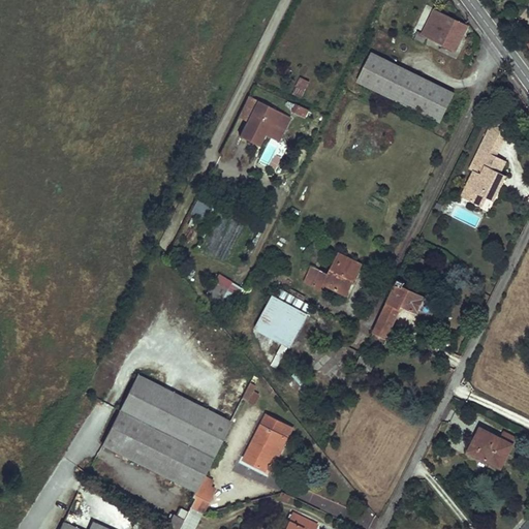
[(415,33),(429,4),(423,1),(409,30),(415,33)]
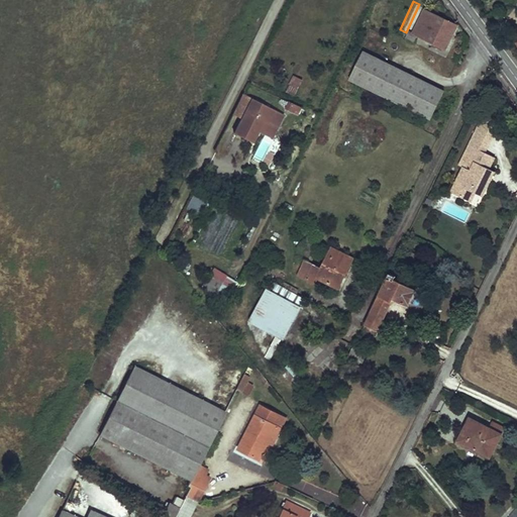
[(419,4),(406,32),(408,34),(407,37),(414,40),(417,35),(445,50),(457,24),(419,4)]
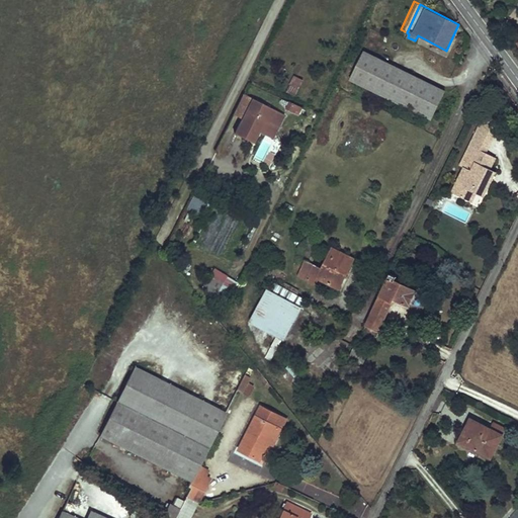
[(444,91),(365,53),(350,81),(430,119),(444,91)]
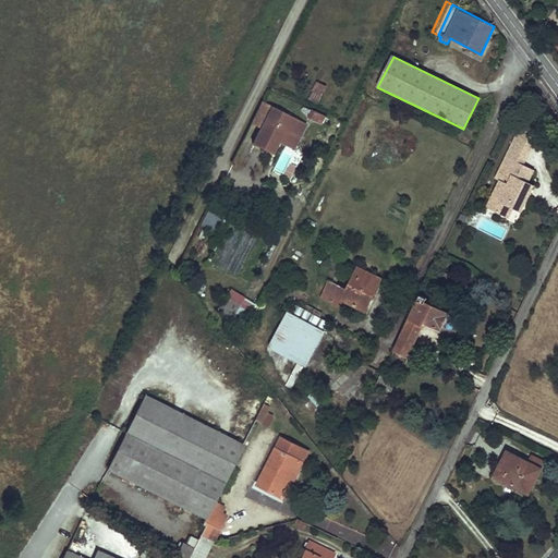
[(314,85),(308,95),(317,99),(322,89),(314,85)]
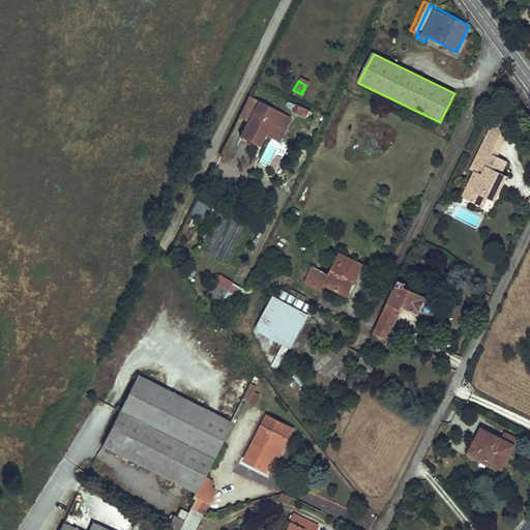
[(293,90),(291,95),(299,99),(301,94),(293,90)]
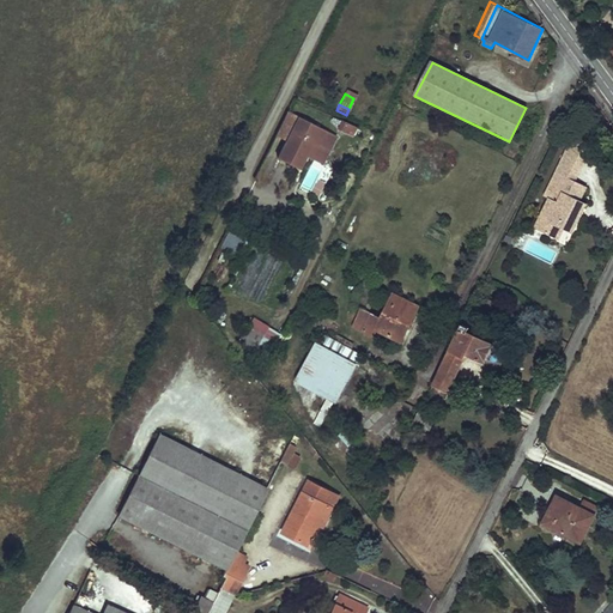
[(334,138),(296,119),(275,159),(298,170),(309,150),(316,146),(327,152),(334,138)]
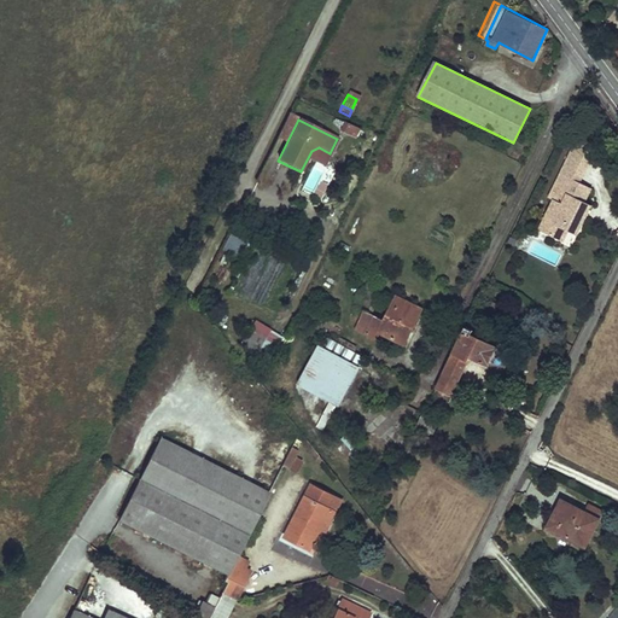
[(361,128),(347,121),(343,129),(357,136),(361,128)]
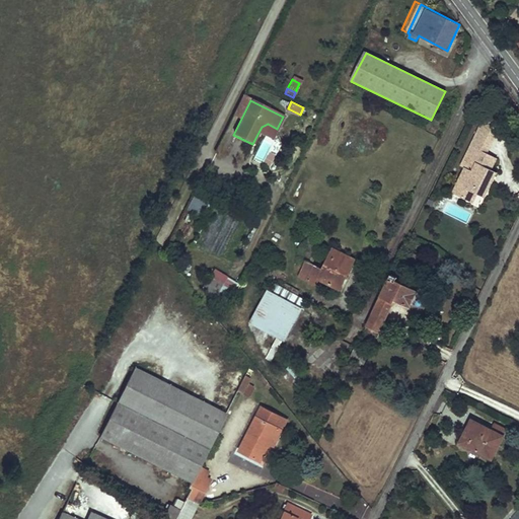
[(482,124),(475,136),(493,144),(497,136),(503,130),(491,117),(482,124)]
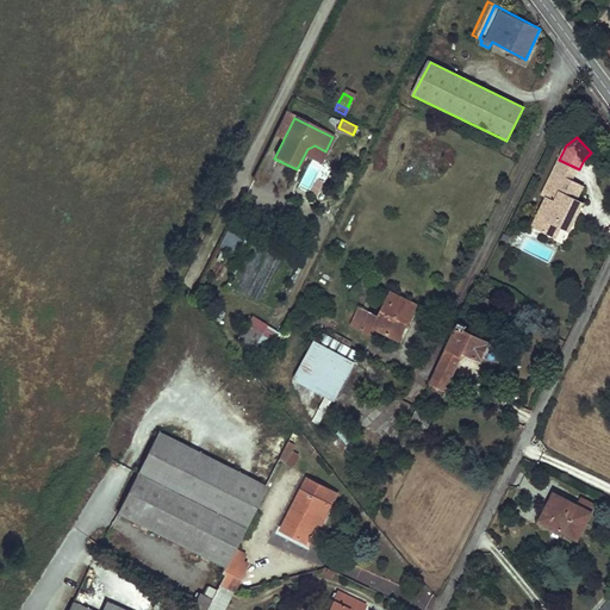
[(325,151),(315,145),(307,149),(304,156),(319,163),(325,151)]
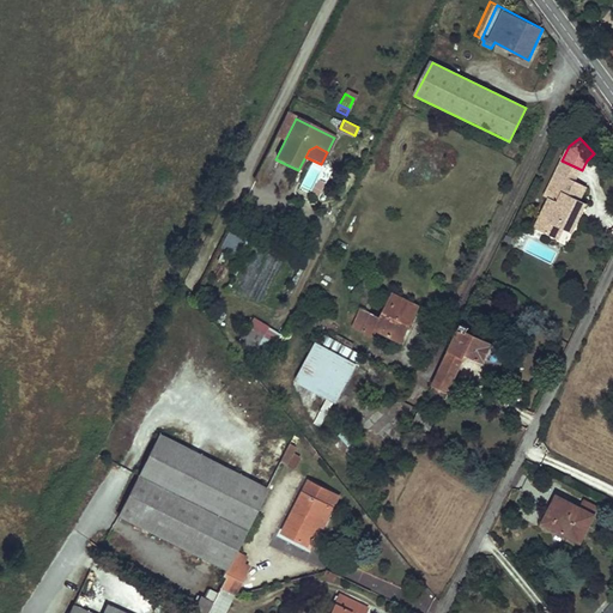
[(562,161),(557,171),(576,181),(582,170),(562,161)]
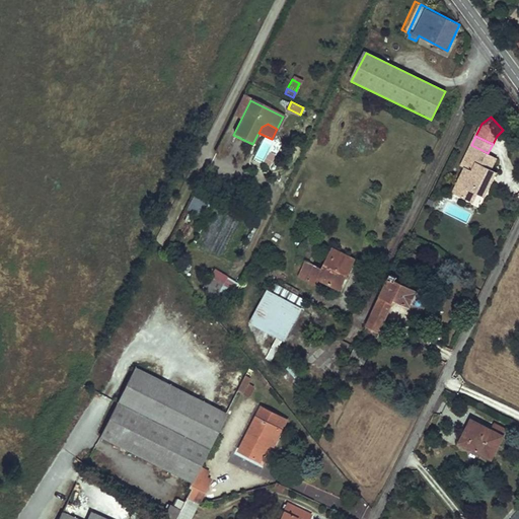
[(492,169),(497,158),(488,153),(471,145),(460,166),(465,168),(453,193),(473,203),(477,194),(485,197),(493,182),(487,178),(492,169)]
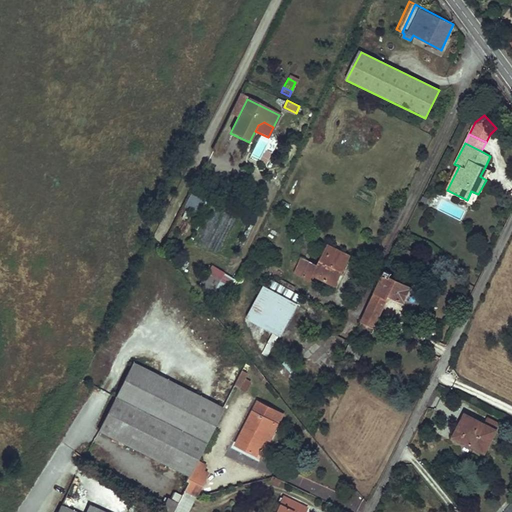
[(480,176),(486,180),(491,170),(485,167),(480,176)]
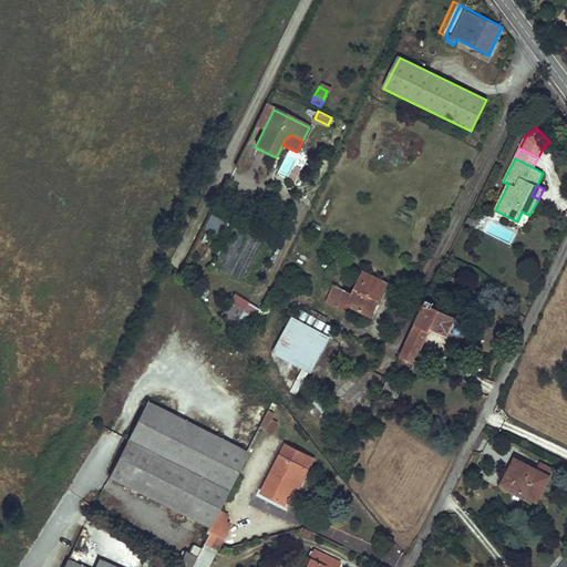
[(338,258),(327,281),(333,285),(326,301),(333,305),(341,289),(350,292),(362,269),(338,258)]
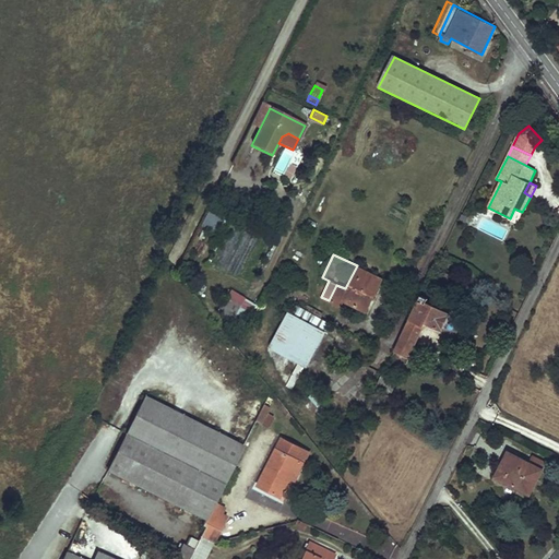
[(336,285),(329,300),(339,305),(342,298),(365,309),(380,277),(357,265),(345,288),(336,285)]
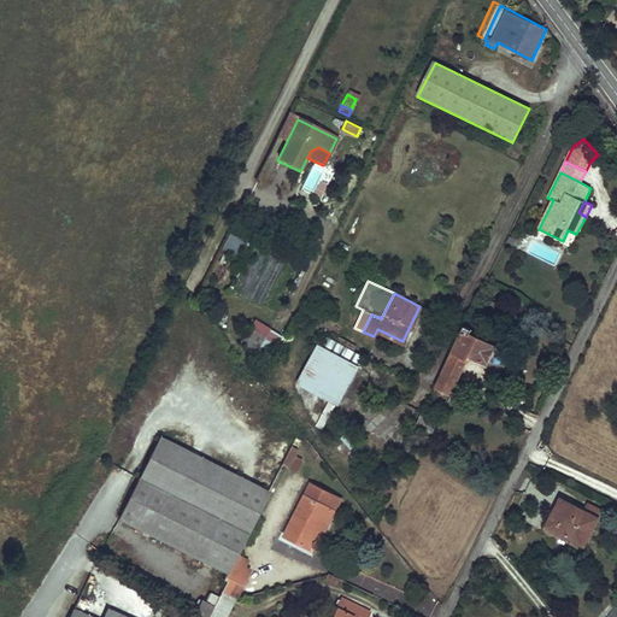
[(252,331),(275,346),(281,335),(259,322),(252,331)]
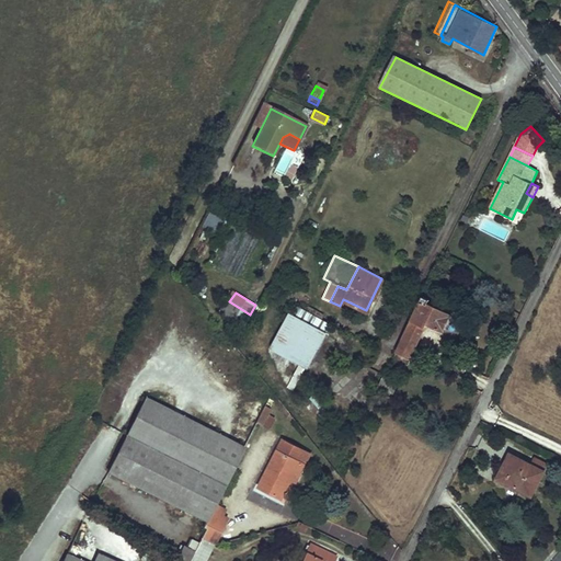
[(427,298),(423,296),(393,356),(407,364),(427,323),(442,330),(449,315),(426,302),(427,298)]
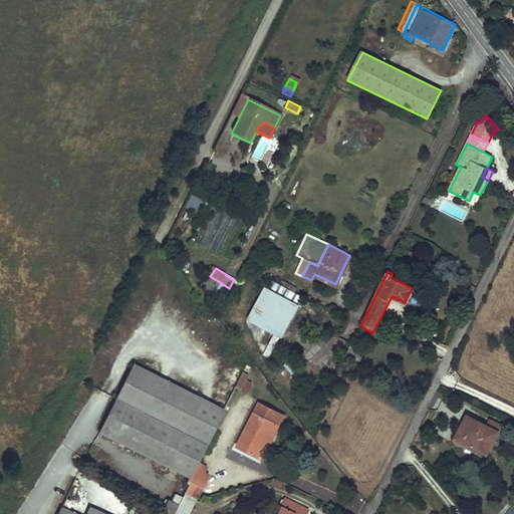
[(269,279),(265,287),(299,306),(304,298),(269,279)]
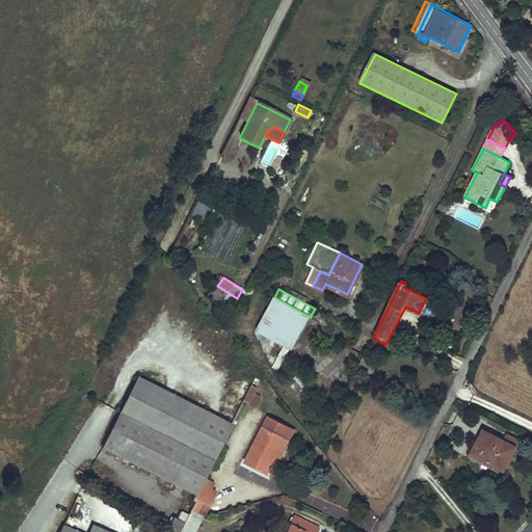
[(293,349),(310,317),(274,297),(257,329),(293,349)]
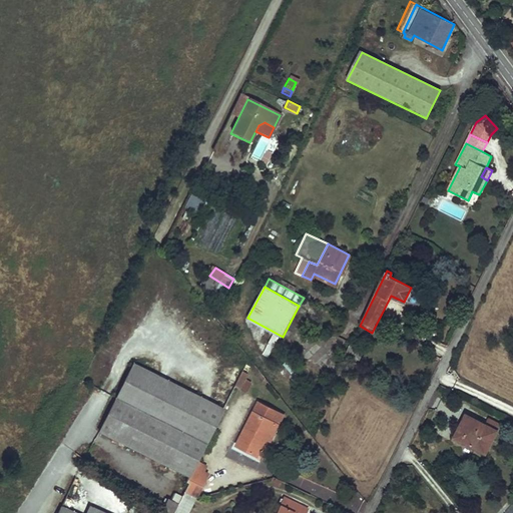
[(365,349),(352,344),(346,357),(359,364),(365,349)]
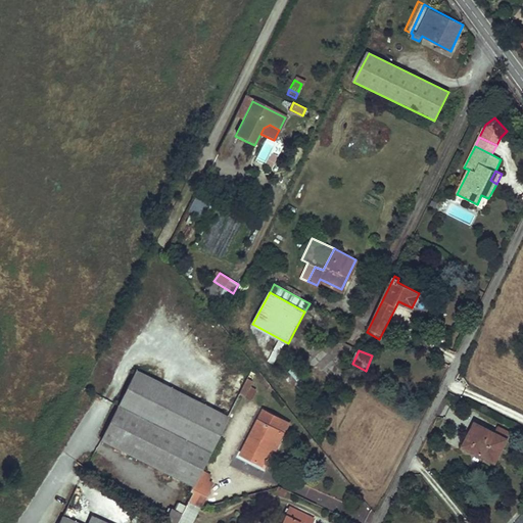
[(193,487),(228,419),(137,373),(120,406),(102,441),(193,487)]
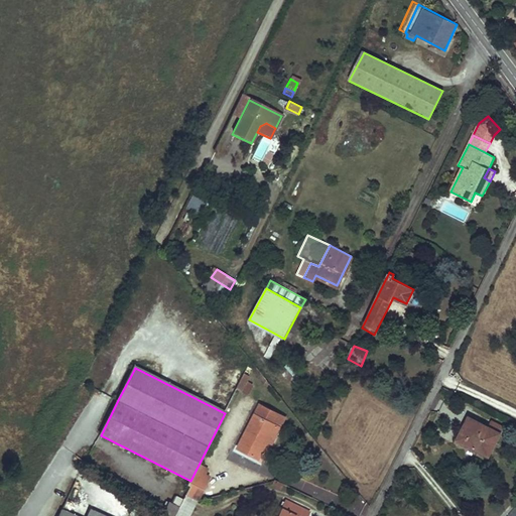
[(243,375),(235,387),(247,395),(255,383),(243,375)]
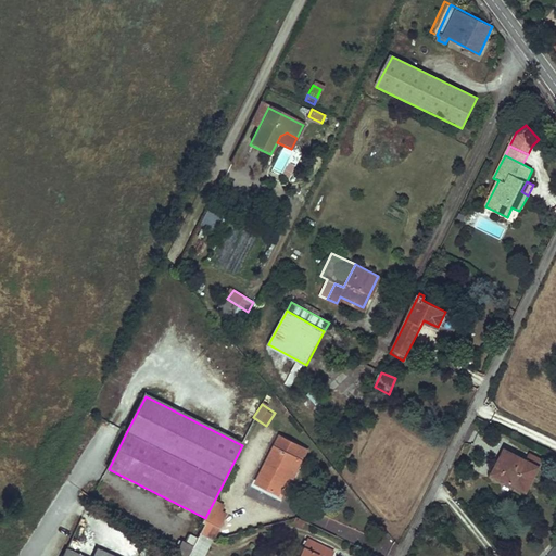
[(307,450),(281,437),(275,447),(256,484),(278,495),(287,477),(283,476),(293,457),(301,462),(307,450)]
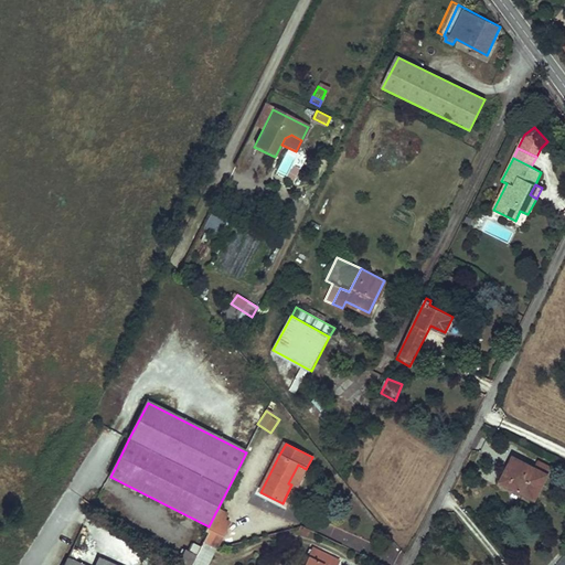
[(534,468),(513,458),(500,481),(535,498),(551,468),(537,461),(534,468)]
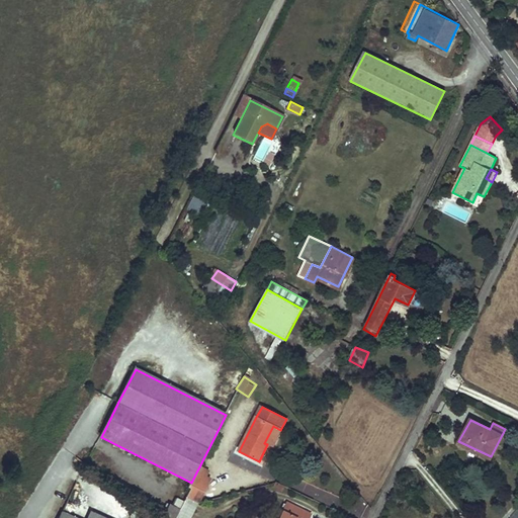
[(264,443),(267,444),(271,447),(280,430),(273,426),(264,443)]
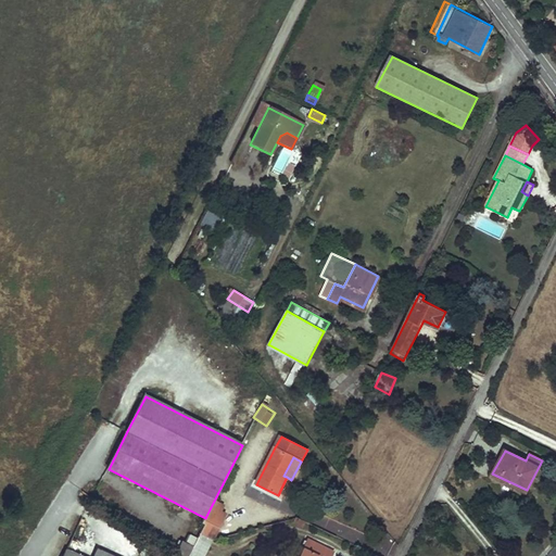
[(214,506),(205,525),(217,529),(226,513),(214,506)]
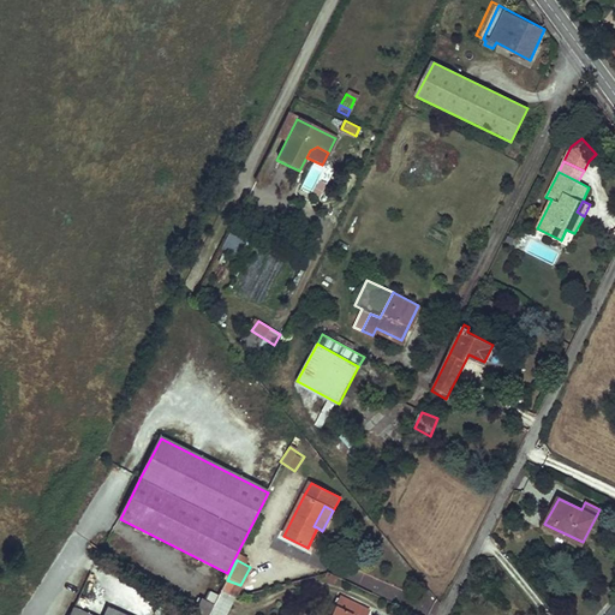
[(225,614),(240,585),(227,580),(210,614),(225,614)]
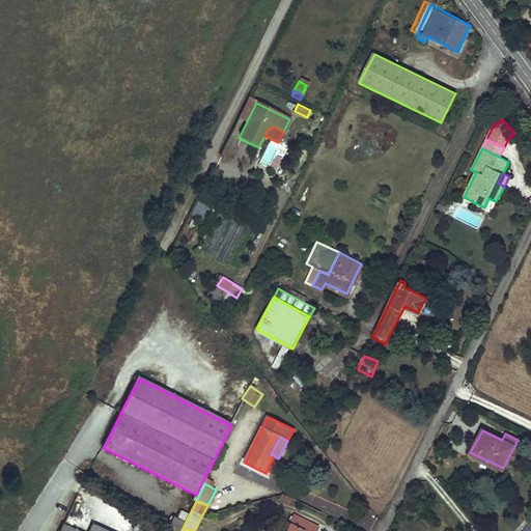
[(315,530),(317,527),(296,515),(286,530),(315,530)]
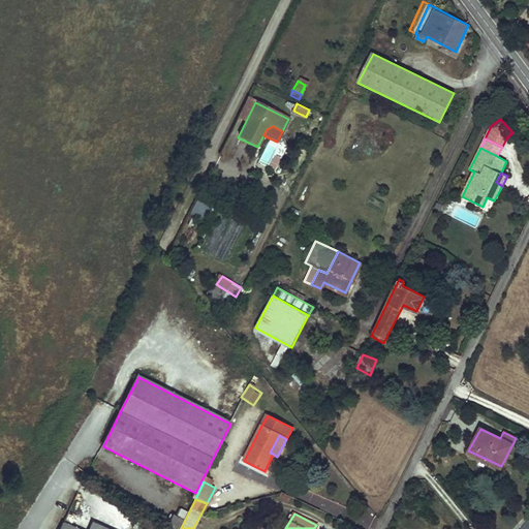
[(163,528),(175,528),(180,519),(172,515),(163,528)]
